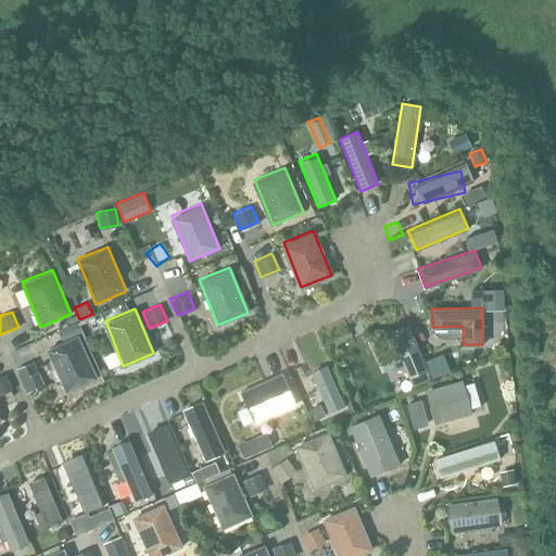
[(408,324),(391,331),(412,381),(429,375),(408,324)]
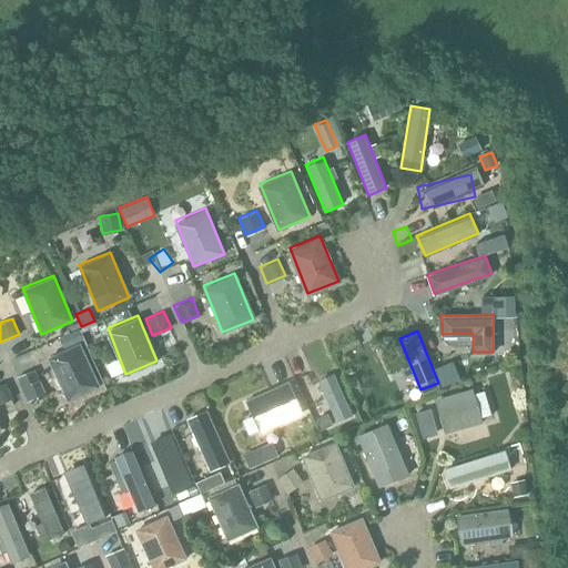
[(48,355),(67,401),(98,388),(79,342),(48,355)]
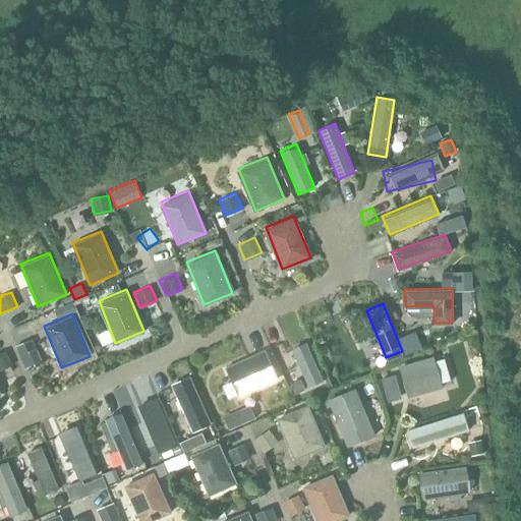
[(25,322),(8,327),(12,341),(30,335),(25,322)]
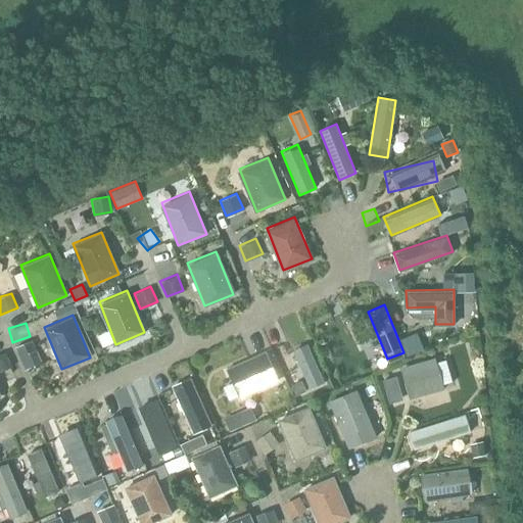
[(41,361),(32,340),(14,346),(24,368),(41,361)]
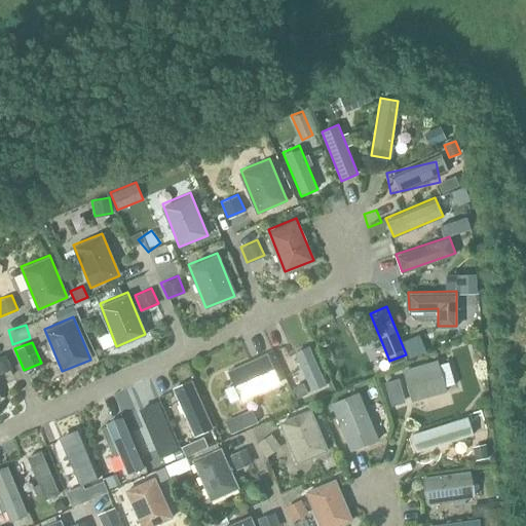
[(309,344),(293,350),(310,392),(327,385),(309,344)]
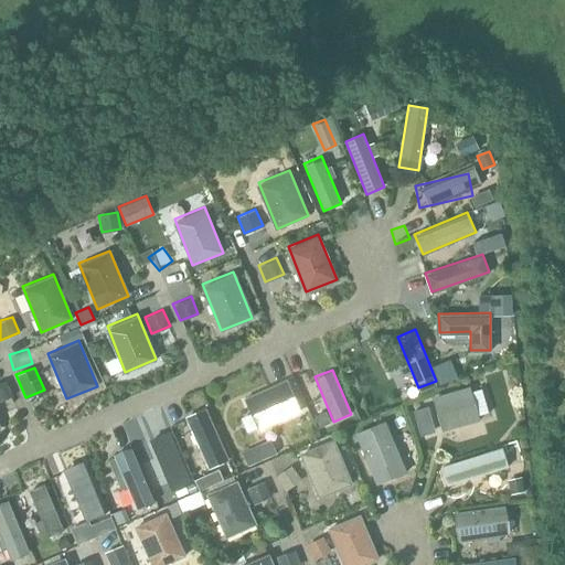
[(0,400),(12,395),(4,379),(0,380),(0,400)]
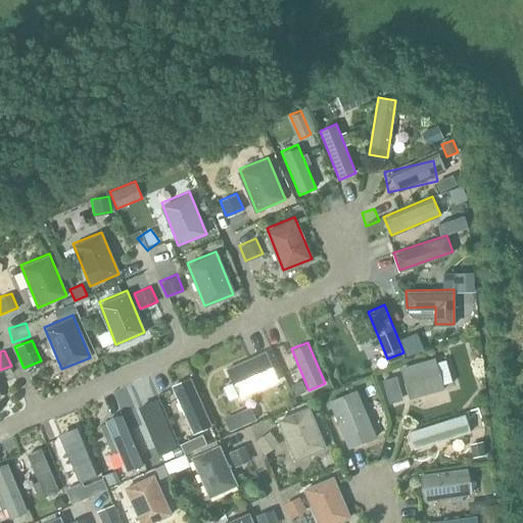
[(265,350),(226,368),(239,398),(278,380),(265,350)]
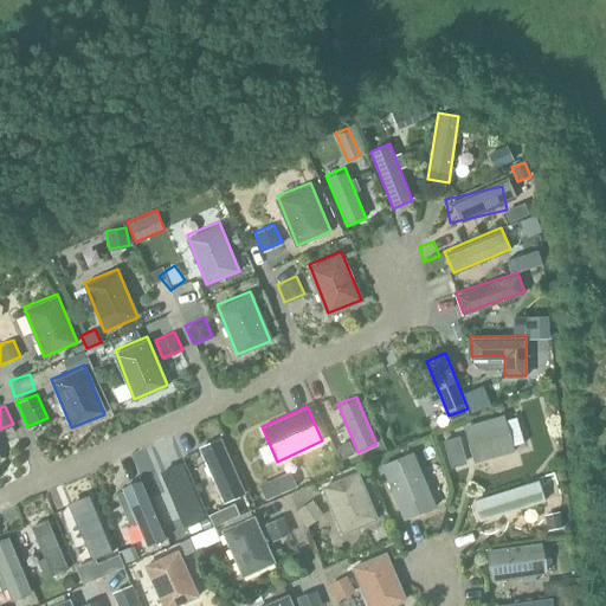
[(503,413),(464,424),(475,463),(514,452),(503,413)]
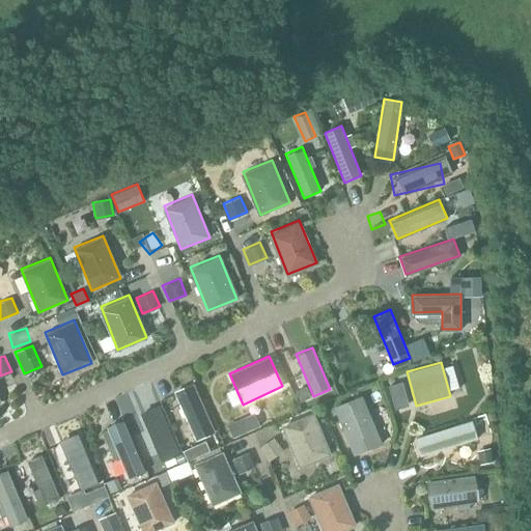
[(231,383),(219,387),(233,424),(246,420),(231,383)]
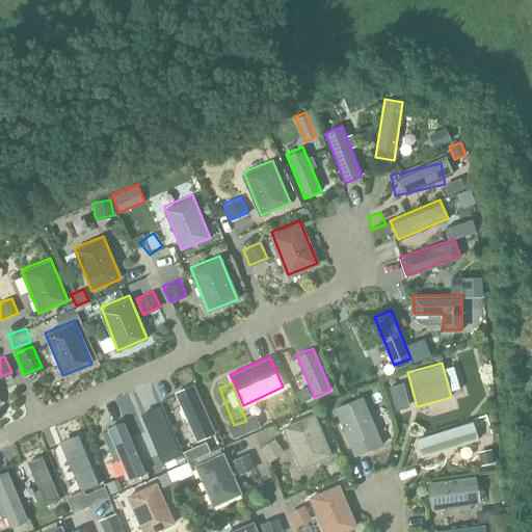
[(193,384),(177,392),(197,440),(214,432),(193,384)]
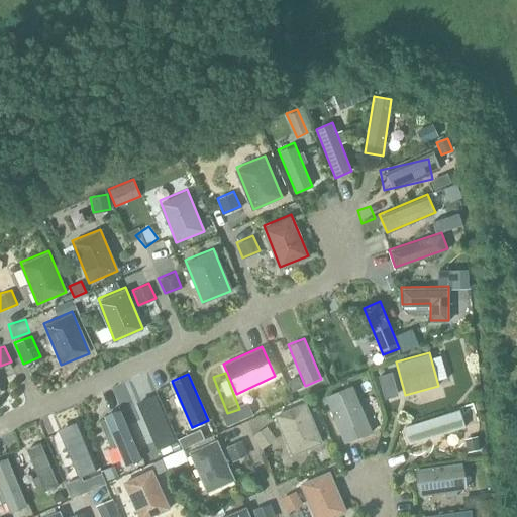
[(352,384),(326,395),(345,444),(372,433),(352,384)]
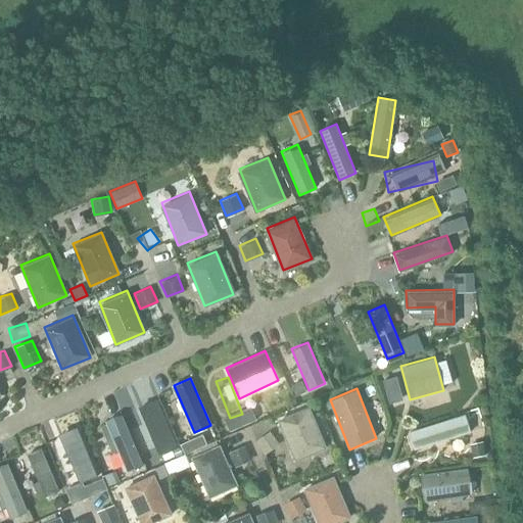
[(156,398),(140,406),(159,453),(176,446),(156,398)]
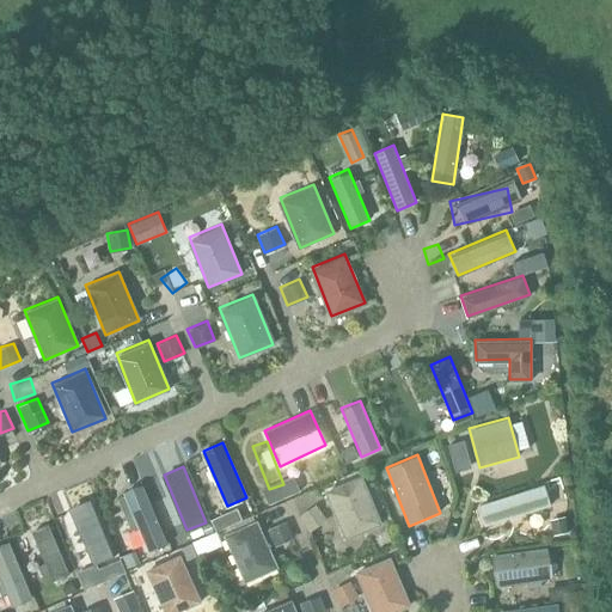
[(361,476),(325,490),(347,539),(381,525),(361,476)]
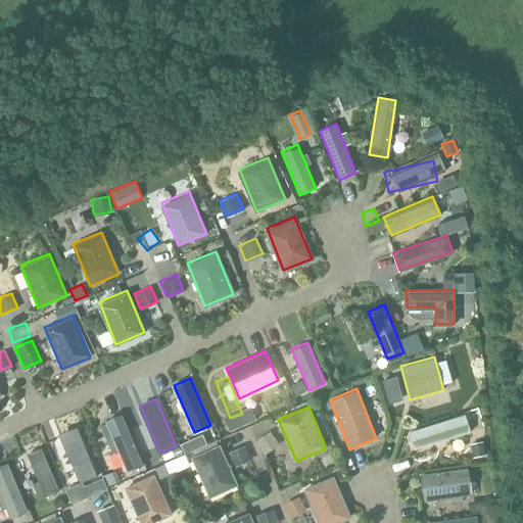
[(465,414),(409,431),(414,448),(470,431),(465,414)]
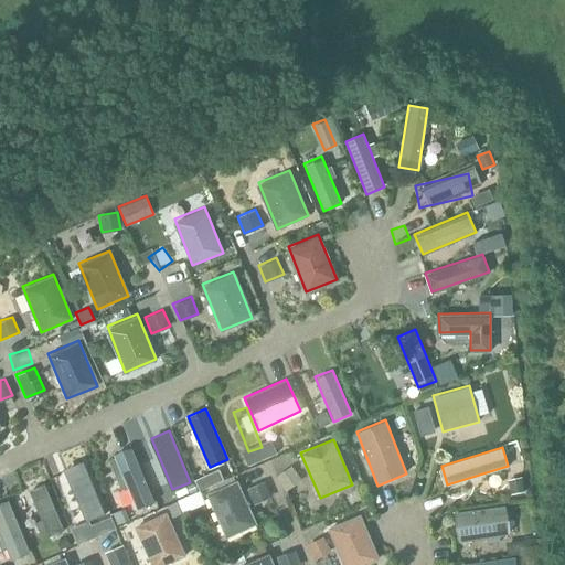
[(132,448),(115,455),(135,507),(152,499),(132,448)]
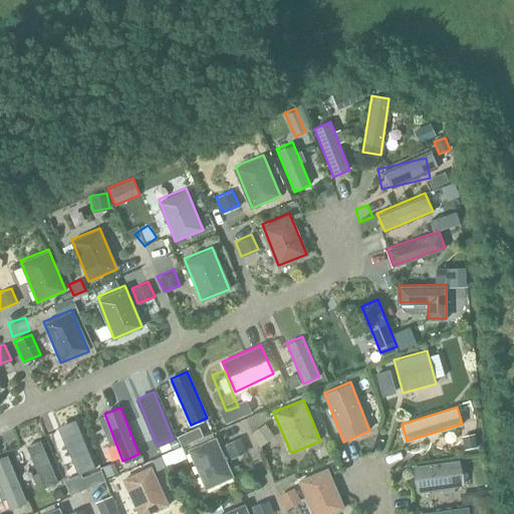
[(242,418),(231,422),(237,437),(248,433),(242,418)]
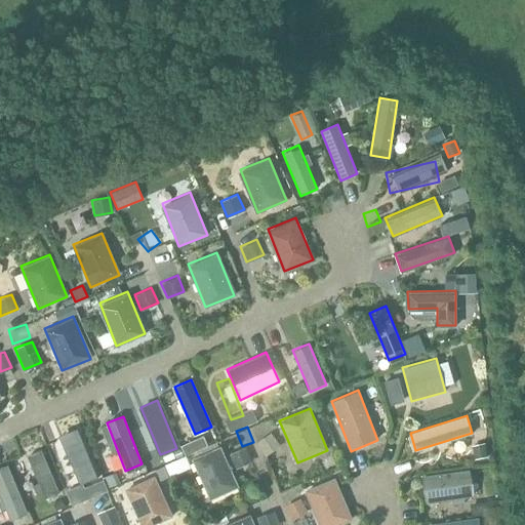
[(75,429),(58,435),(77,483),(93,476),(75,429)]
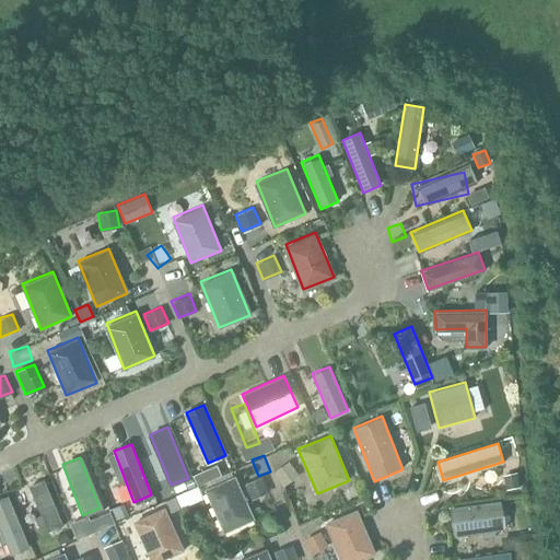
[(235,475),(203,488),(222,534),(254,521),(235,475)]
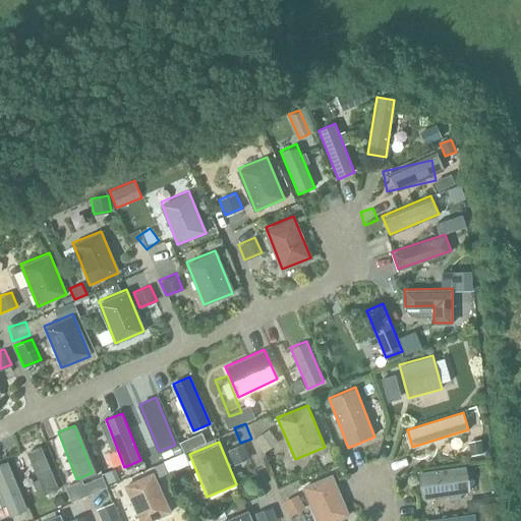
[(41,445),(24,451),(43,496),(59,489),(41,445)]
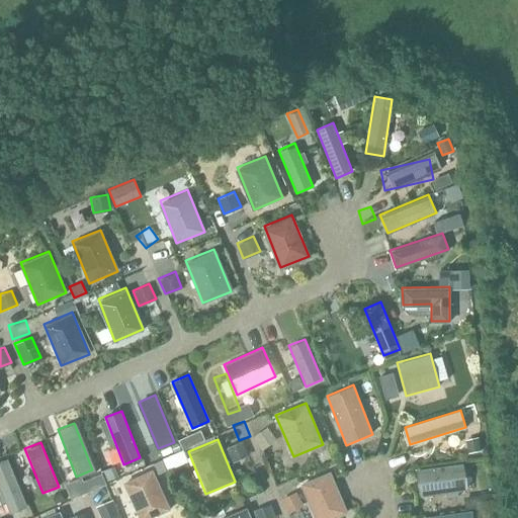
[(6,458),(0,460),(0,488),(9,511),(25,505),(6,458)]
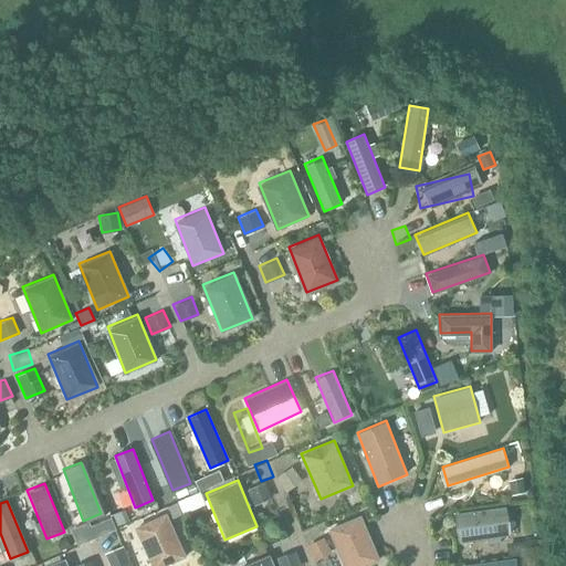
[(506,505),(456,512),(460,541),(510,534),(506,505)]
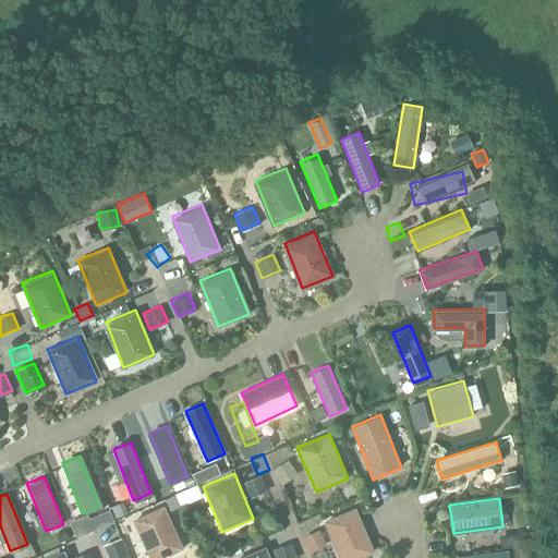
[(165,504),(133,517),(149,557),(160,557),(183,549),(165,504)]
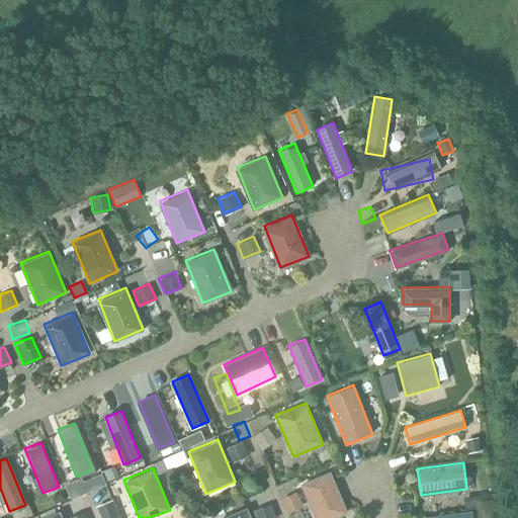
[(329,470),(299,484),(315,517),(333,517),(347,512),(329,470)]
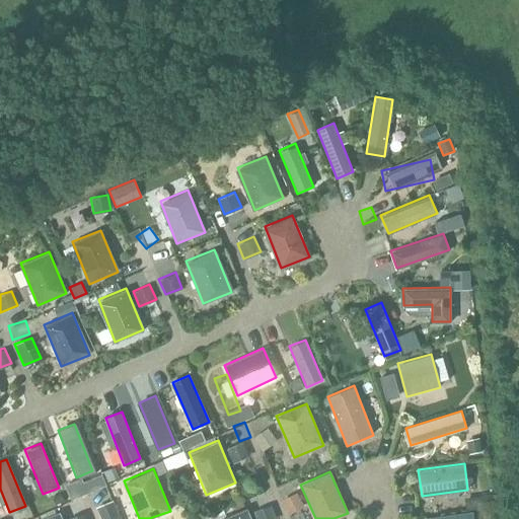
[(101,518),(116,518),(108,500),(96,505),(101,518)]
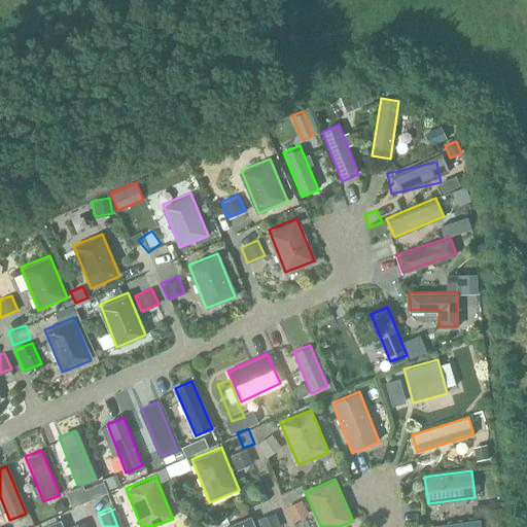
[(254,526),(249,516),(222,526),(254,526)]
